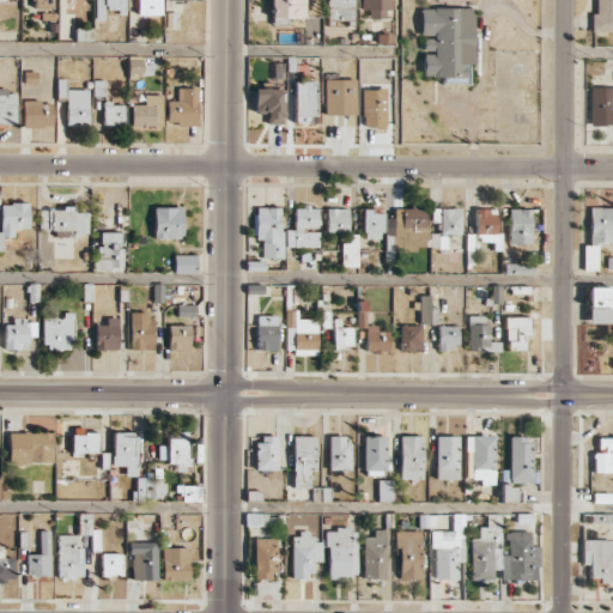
[(95,0),(96,20),(104,20),(104,10),(123,11),(123,0),(95,0)]
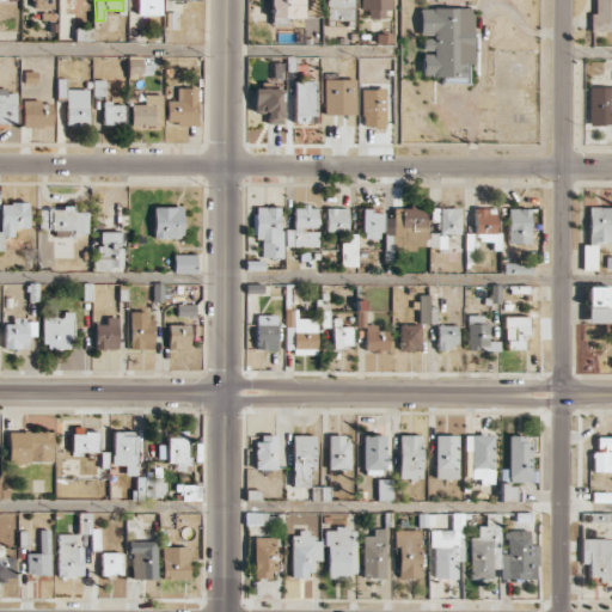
[(160,0),(136,0),(136,14),(160,16),(160,0)]
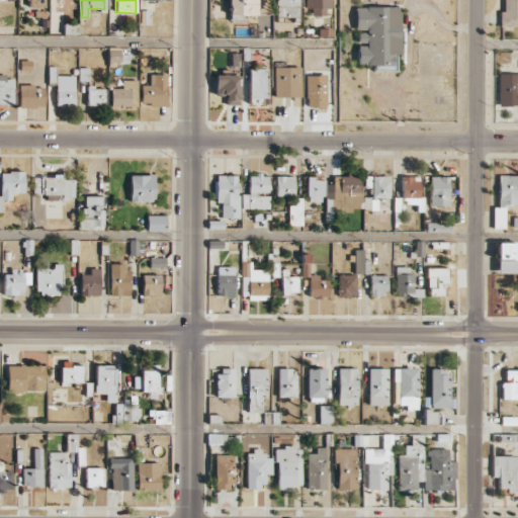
[(256,0),(229,0),(229,21),(242,21),(242,15),(257,15),(256,0)]
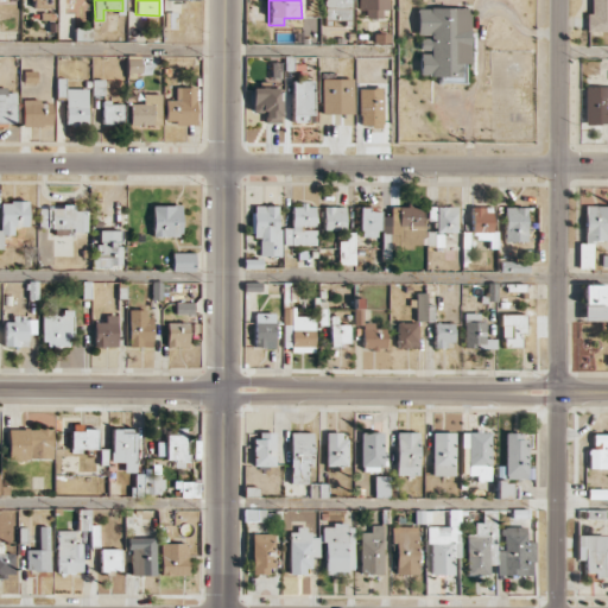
[(323,0),(324,19),(352,19),(350,0),(323,0)]
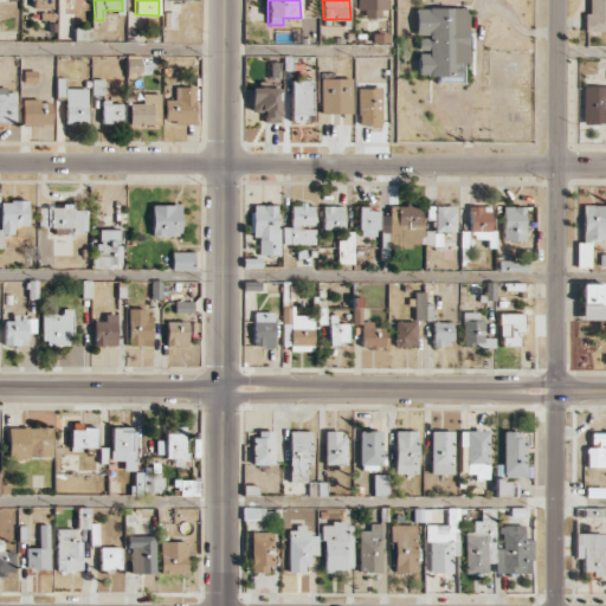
[(385,0),(356,0),(356,11),(360,11),(360,18),(385,18),(385,0)]
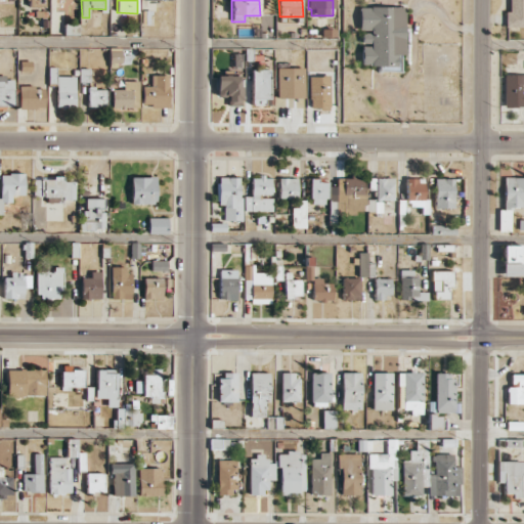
[(523,0),(509,0),(509,12),(505,12),(505,27),(523,27),(523,0)]
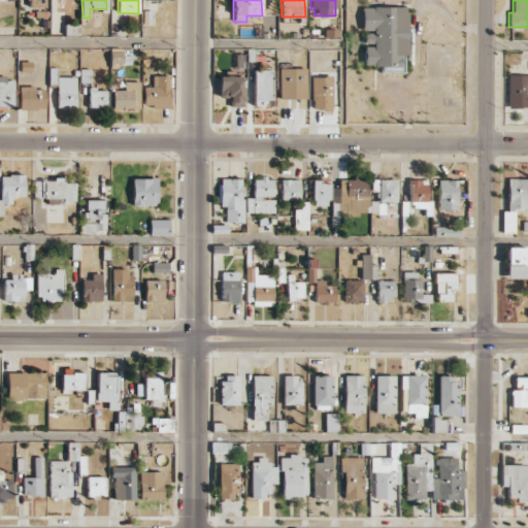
[(406,7),(361,7),(361,31),(364,31),(363,66),(382,66),(382,71),(405,72),(406,7)]
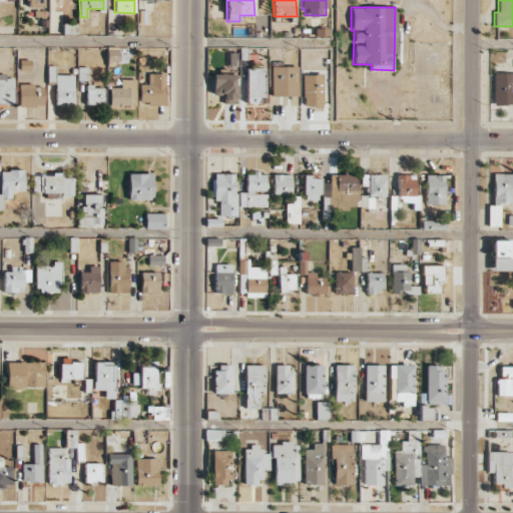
[(76,34),(76,27),(63,26),(63,34),(76,34)]
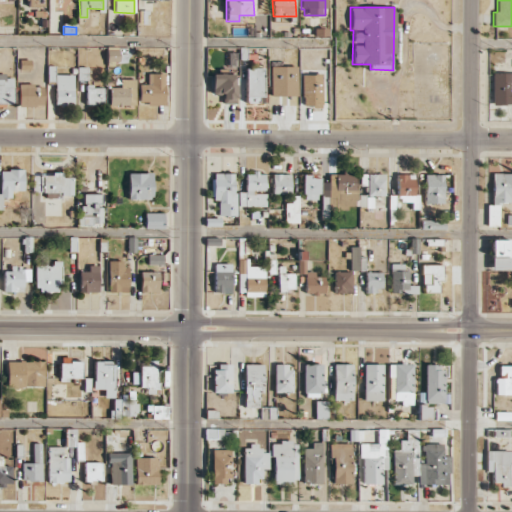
[(107,61),(118,60),(118,51),(106,51),(107,61)]
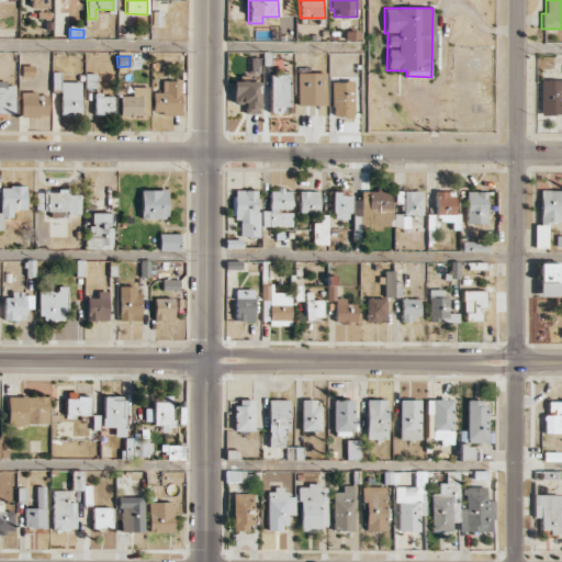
[(260,58),(251,57),(250,71),(259,72),(260,58)]
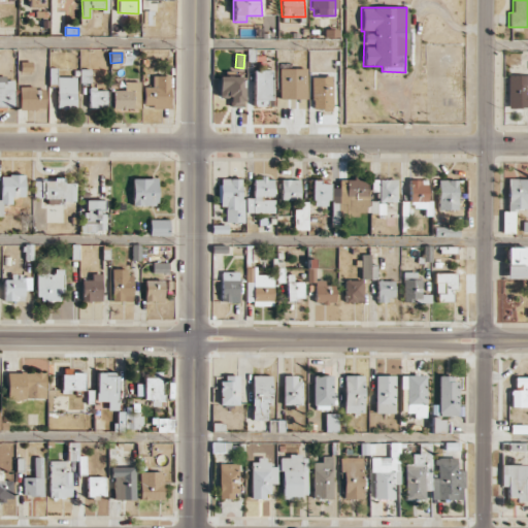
[(31,71),(31,61),(21,61),(21,71),(31,71)]
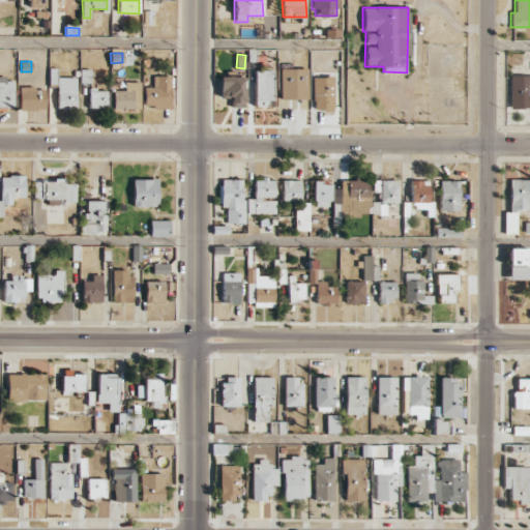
[(76,110),(77,78),(57,77),(57,68),(50,67),(50,84),(58,84),(57,109),(76,110)]
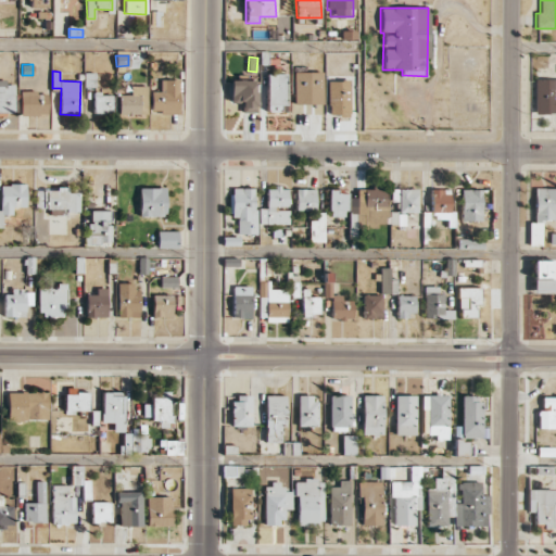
[(323,72),(294,72),(294,104),(323,104),(323,72)]
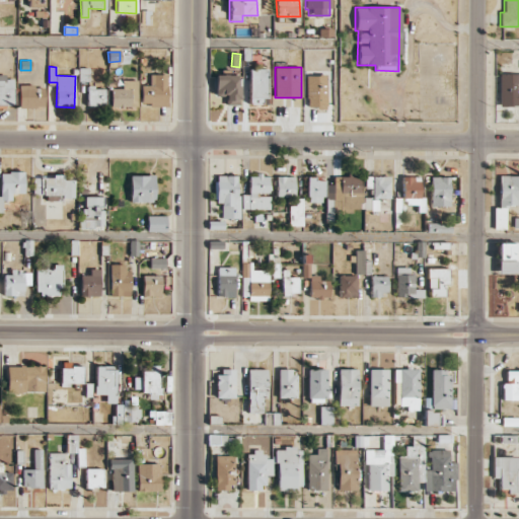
[(248,104),(267,104),(267,69),(249,69),(248,104)]
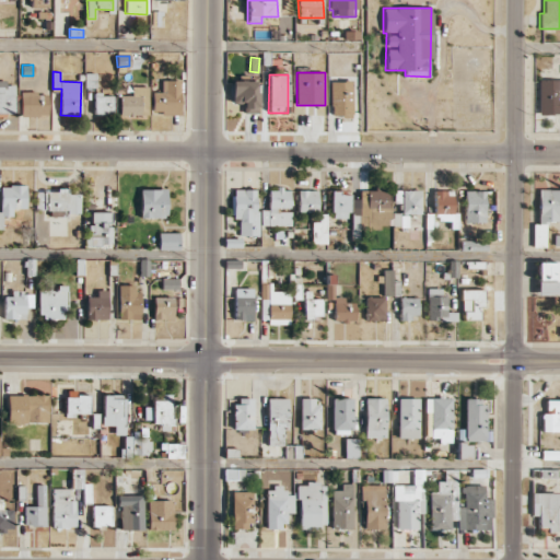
[(559,114),(559,79),(538,80),(538,114),(559,114)]
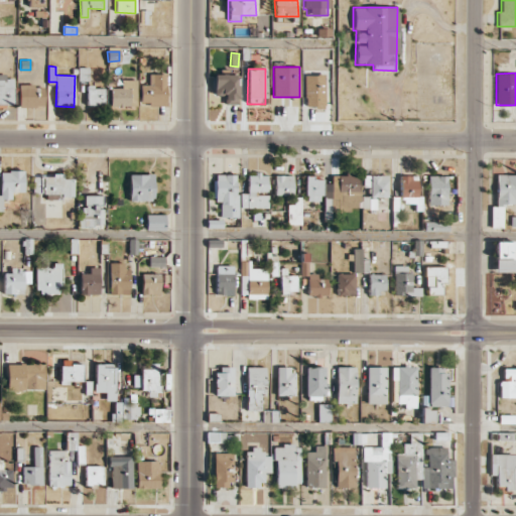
[(141,85),(140,105),(165,105),(166,74),(149,74),(148,85),(141,85)]
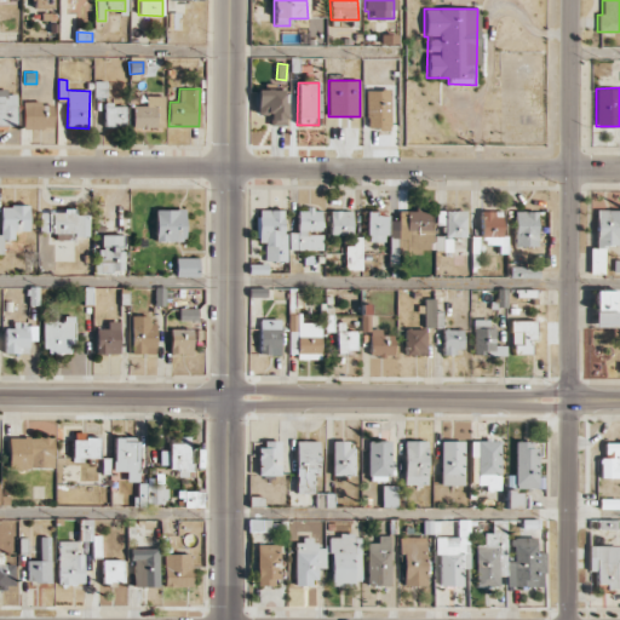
[(269,126),(286,125),(285,89),(257,90),(257,114),(269,114),(269,126)]
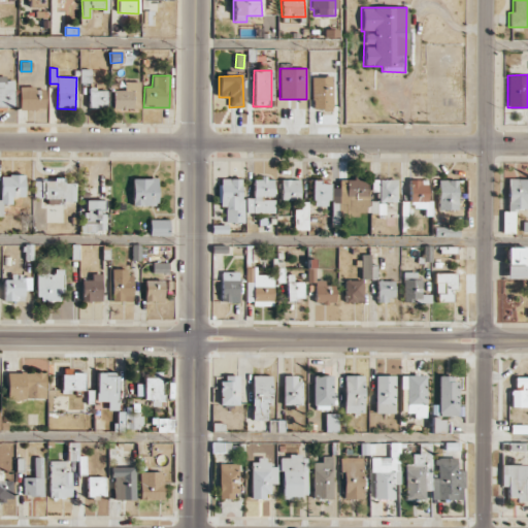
[(311,76),(311,109),(331,109),(331,76),(311,76)]
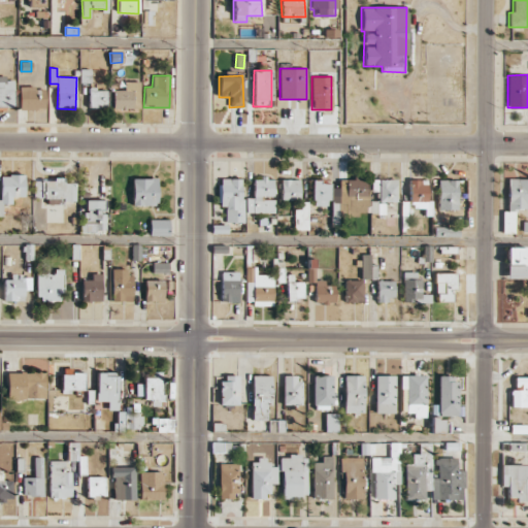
[(0,108),(14,108),(13,77),(0,77),(0,108)]
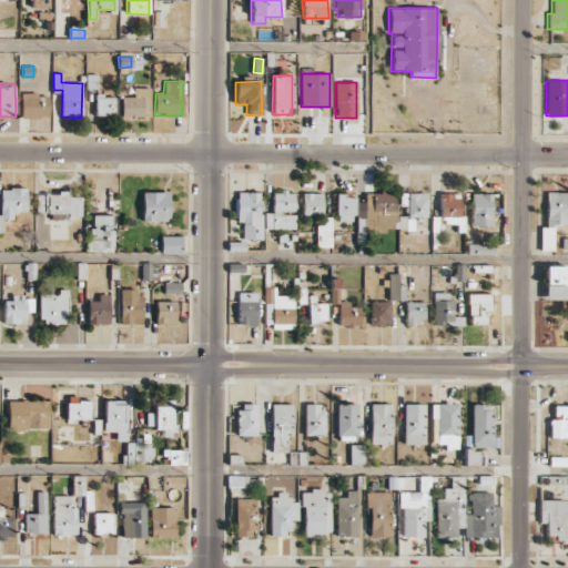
[(150,88),(133,88),(133,98),(122,97),(121,117),(149,117),(150,88)]
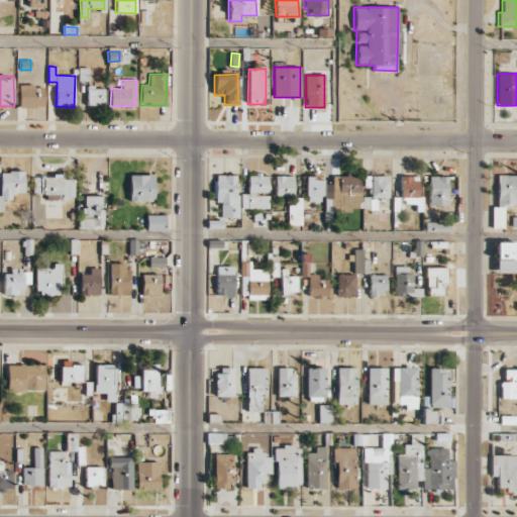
[(43,85),(19,86),(19,107),(44,107),(43,85)]
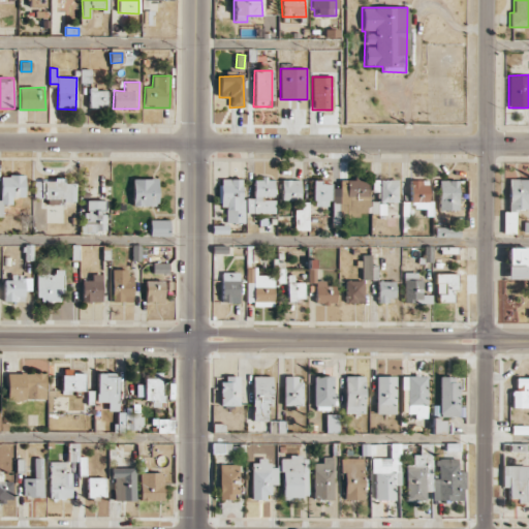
[(89,107),(106,107),(106,89),(89,89),(89,107)]
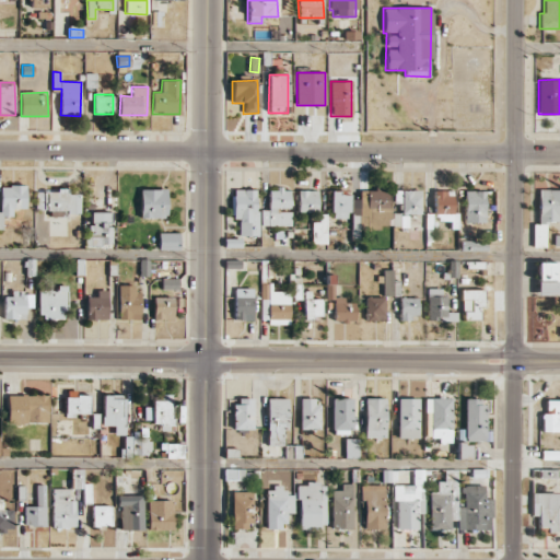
[(0,210),(0,229),(2,229),(2,217),(12,217),(12,209),(25,209),(25,186),(0,186),(0,210)]
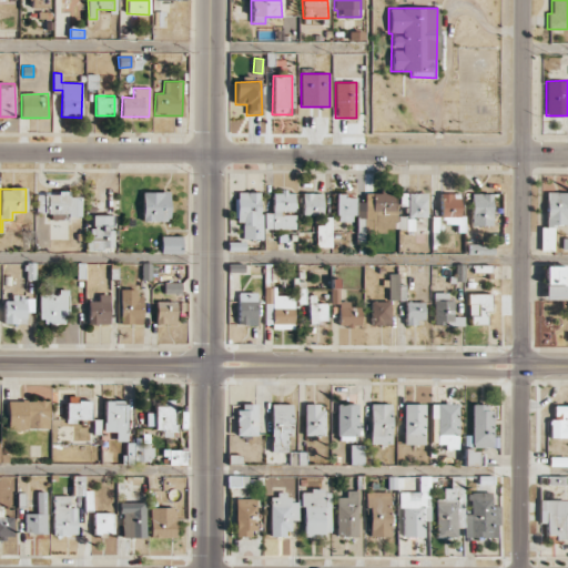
[(373,191),(373,231),(394,231),(394,192),(373,191)]
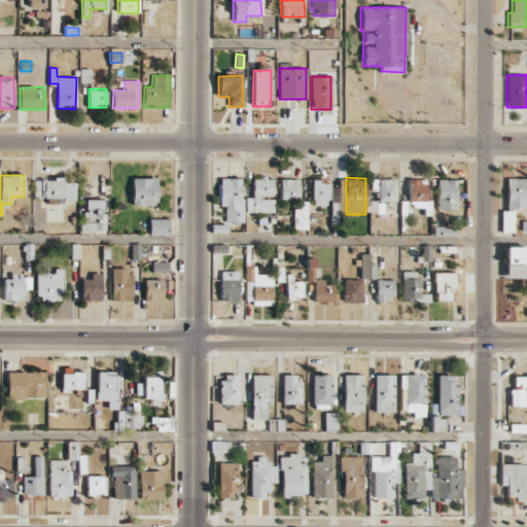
[(132,206),(156,205),(156,178),(132,178),(132,206)]
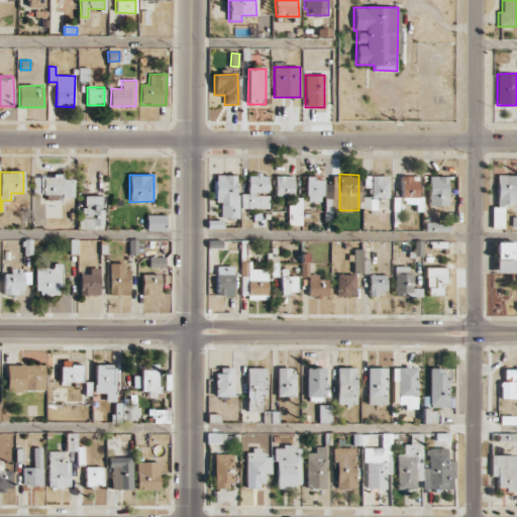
[(236,175),(214,176),(215,202),(220,202),(220,218),(237,217),(236,175)]
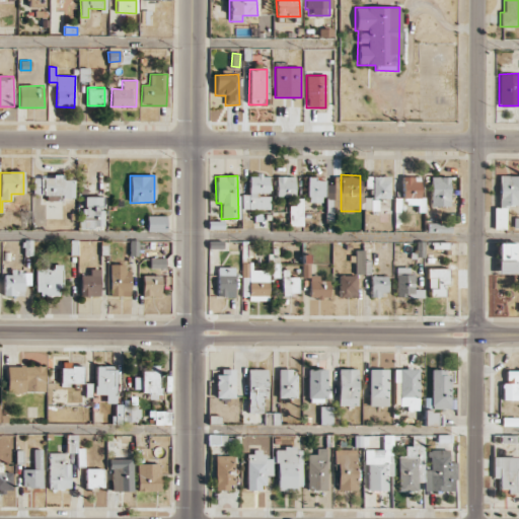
[(248,195),(242,195),(242,210),(270,209),(270,194),(269,194),(268,175),(248,175),(248,195)]
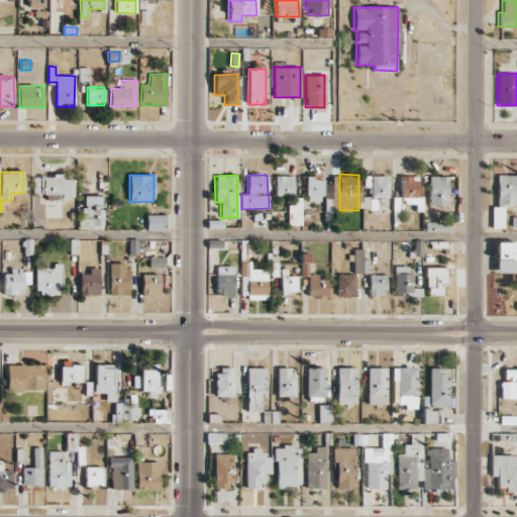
[(492,228),(504,228),(504,204),(516,204),(516,175),(497,175),(497,206),(492,206),(492,228)]
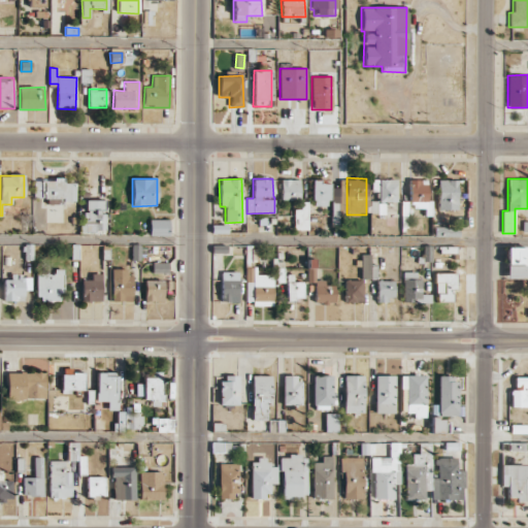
[(33,198),(46,198),(46,202),(74,202),(75,183),(64,183),(64,179),(33,179),(33,198)]
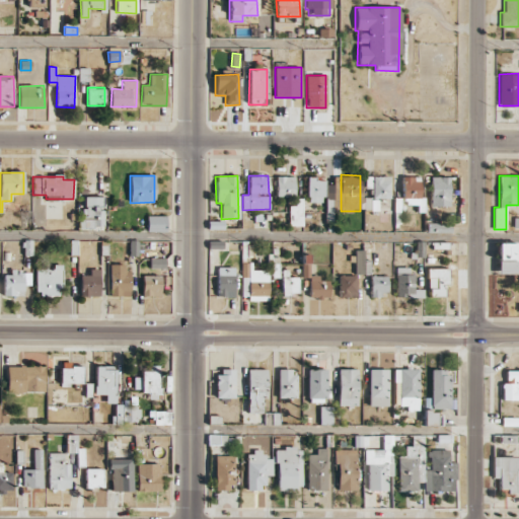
[(294,176),(276,176),(276,196),(294,196),(294,176)]
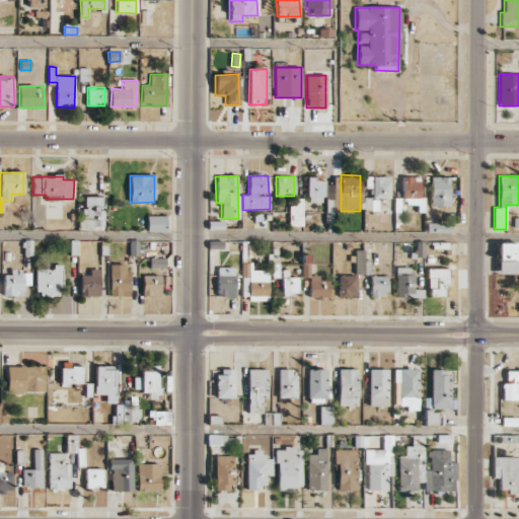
[(364,211),(378,211),(378,199),(389,198),(389,176),(365,176),(365,189),(372,189),(372,197),(363,198),(364,211)]
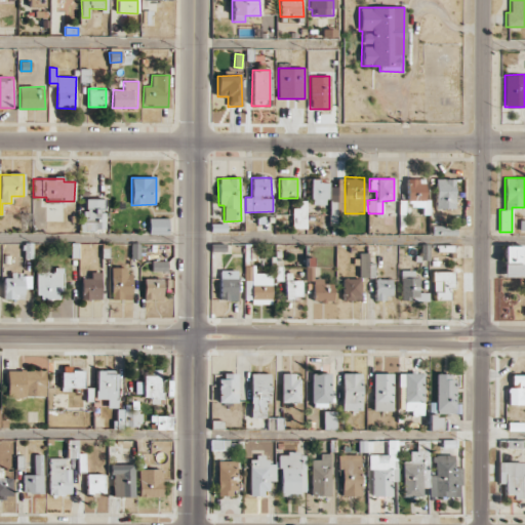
[(425,179),(407,178),(406,200),(399,200),(399,206),(422,207),(422,214),(428,214),(429,200),(423,200),(425,179)]
